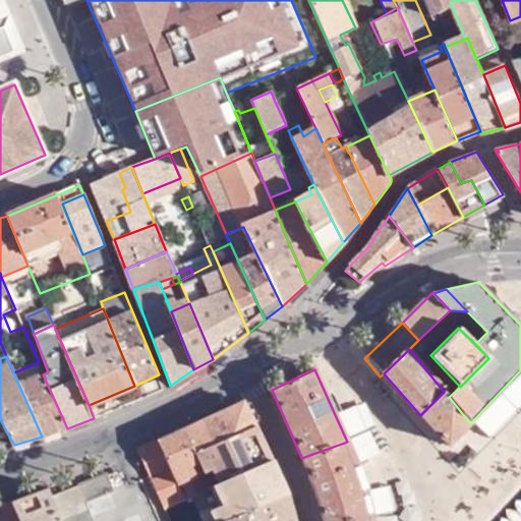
[(18,384),(42,437),(67,428),(43,374),(18,384)]
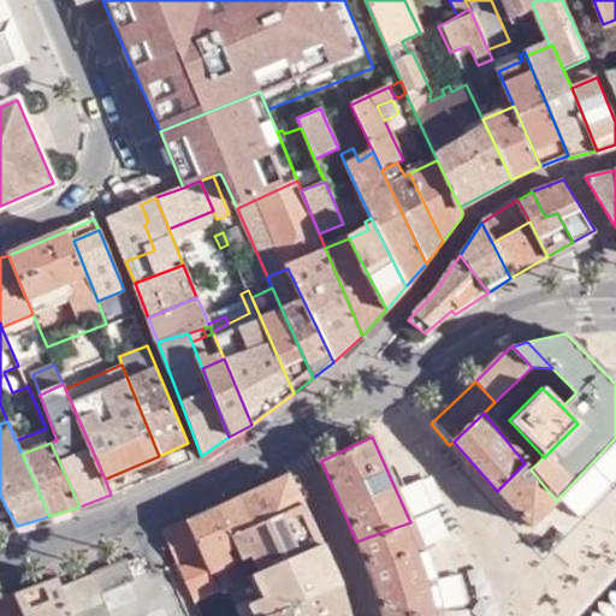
[(556,501),(531,469),(525,463),(497,491),(531,527),(556,501)]
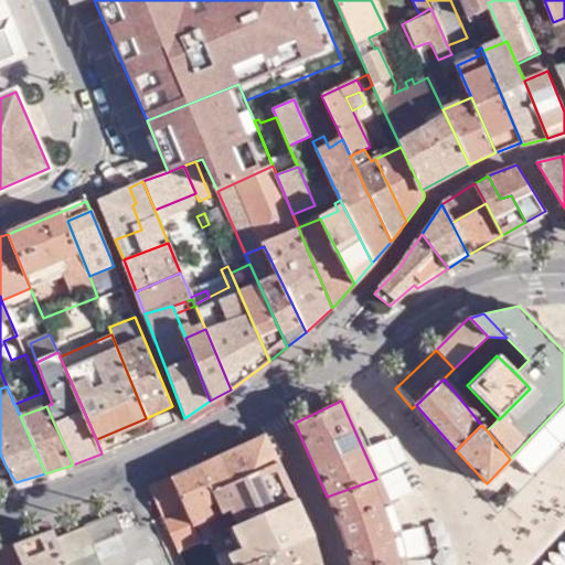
[(278,460),(265,436),(201,465),(213,490),(223,486),(278,460)]
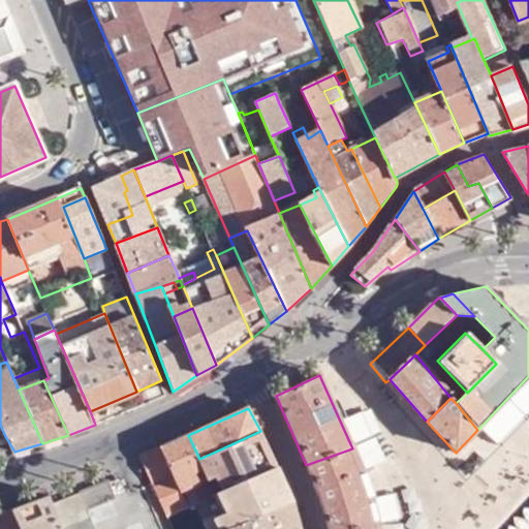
[(352,448),(364,443),(367,438),(361,423),(353,421),(342,426),(352,448)]
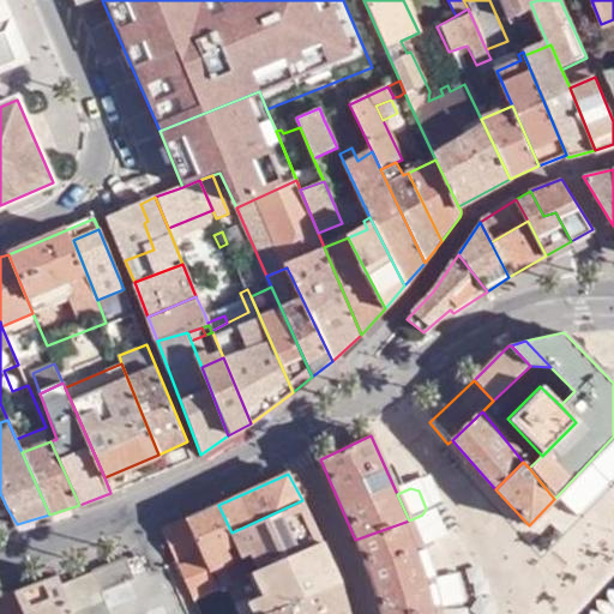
[(266,537),(284,529),(311,518),(302,500),(242,528),(252,553),(259,569),(276,561),(266,537)]
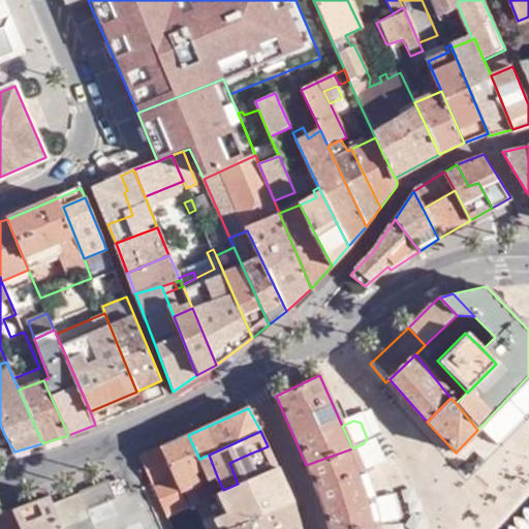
[(188,435),(161,446),(180,488),(187,486),(189,490),(193,488),(198,500),(214,493),(209,479),(199,459),(188,435)]
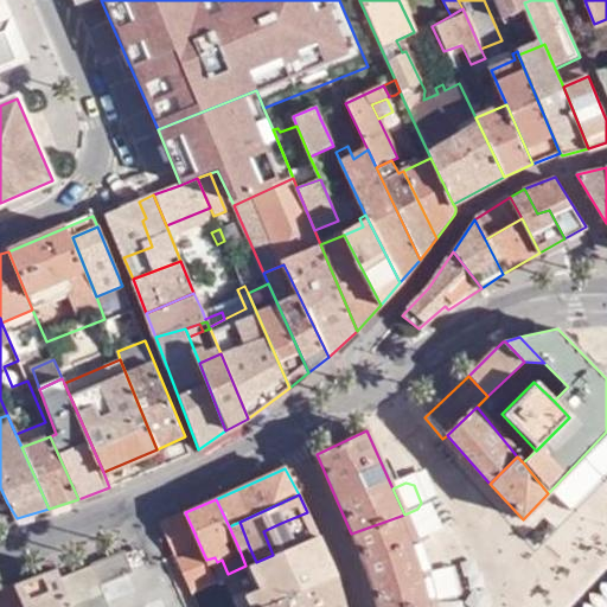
[(206,560),(185,512),(159,524),(190,590),(215,580),(206,560)]
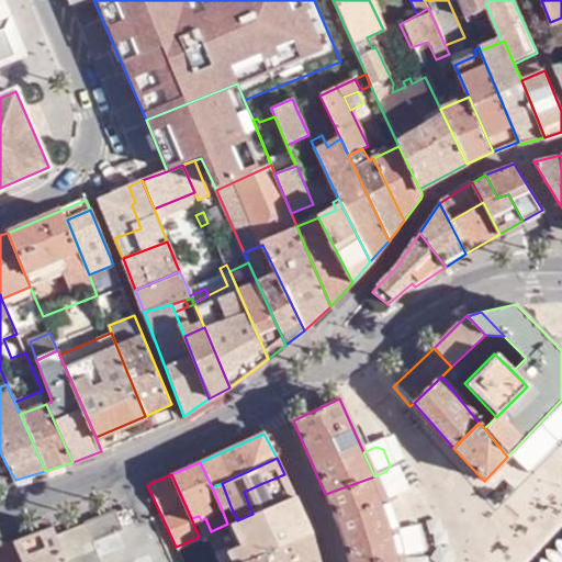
[(271,506),(294,496),(284,474),(260,484),(271,506)]
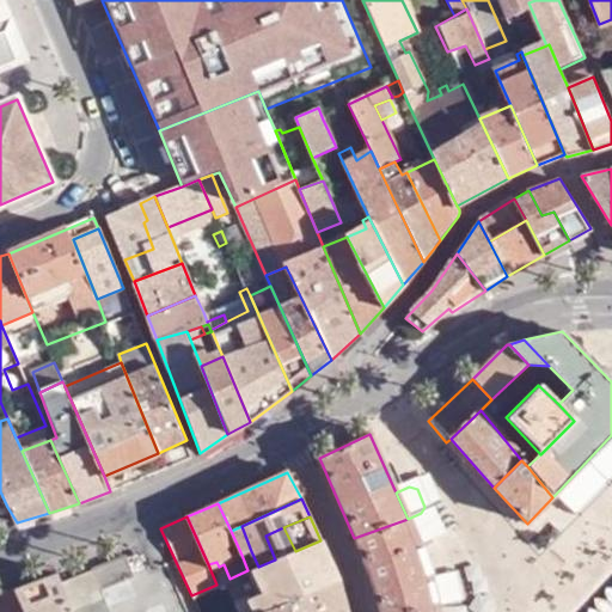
[(380,611),(423,611),(439,610),(429,581),(408,519),(354,538),(380,611)]
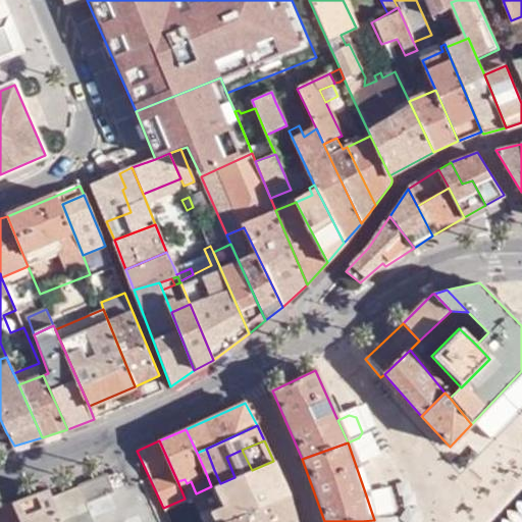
[(214,470),(206,449),(197,453),(206,473),(214,470)]
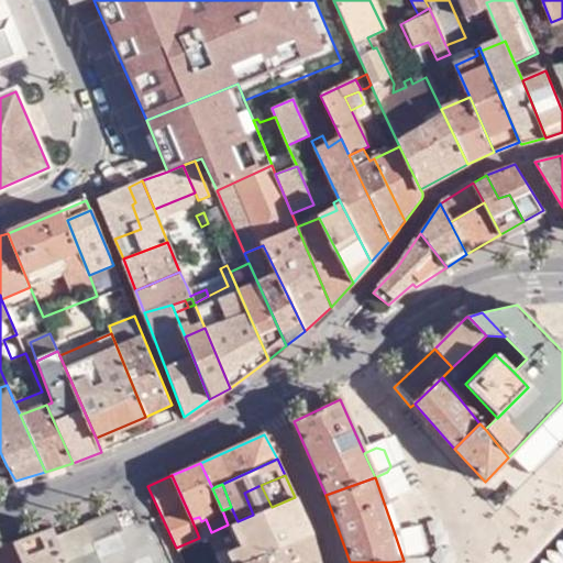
[(244,493),(253,515),(272,507),(261,485),(244,493)]
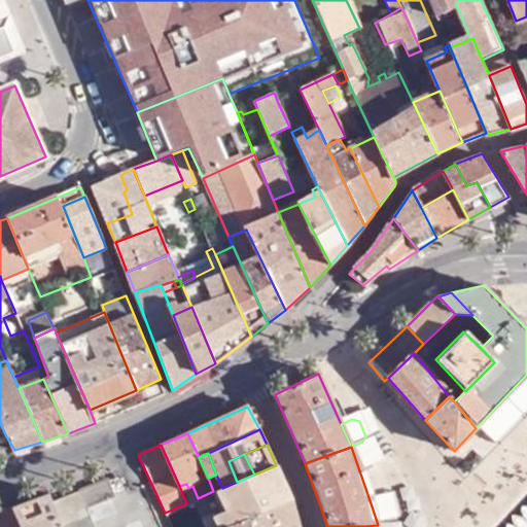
[(276,465),(254,475),(237,482),(222,488),(219,489),(227,508),(202,519),(205,525),(205,526),(225,526),(291,500),(276,465)]
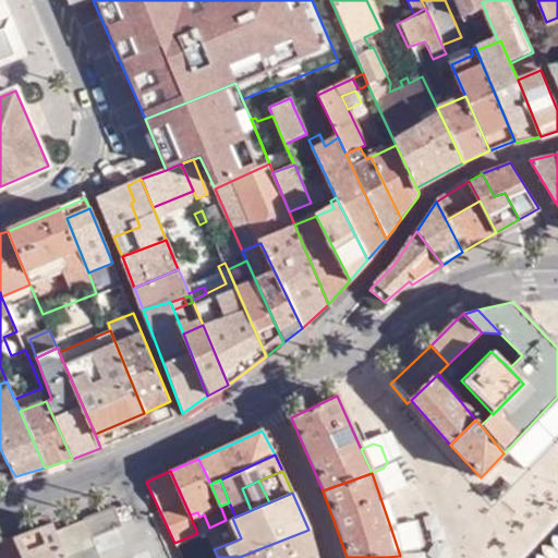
[(133,505),(114,512),(121,528),(138,520),(133,505)]
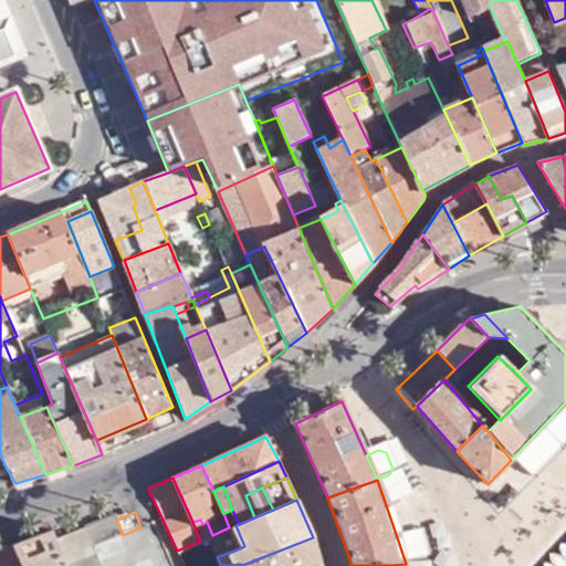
[(55,542),(65,565),(102,565),(94,546),(123,535),(116,520),(115,517),(55,542)]
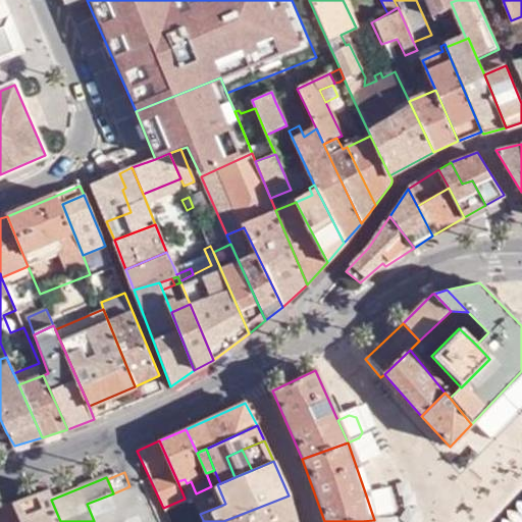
[(60,521),(51,500),(47,489),(9,504),(17,521),(60,521)]
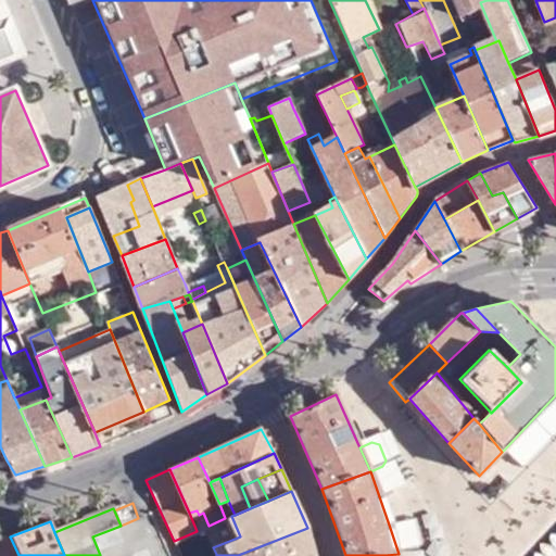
[(416,548),(418,542),(413,526),(405,522),(390,528),(399,554),(416,548)]
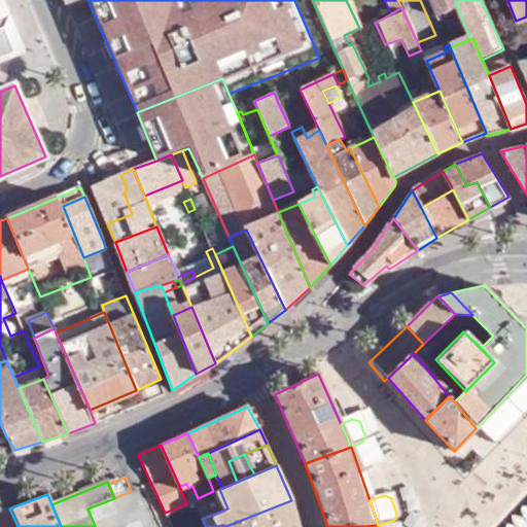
[(299,526),(291,500),(225,526),(299,526)]
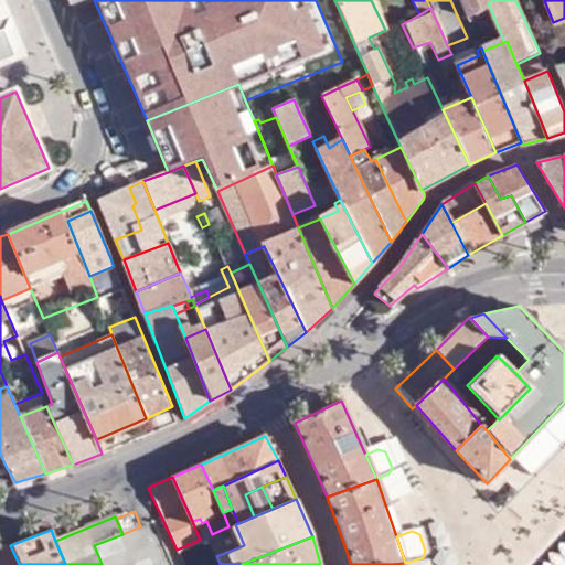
[(19,564),(10,545),(0,548),(0,564),(19,564)]
